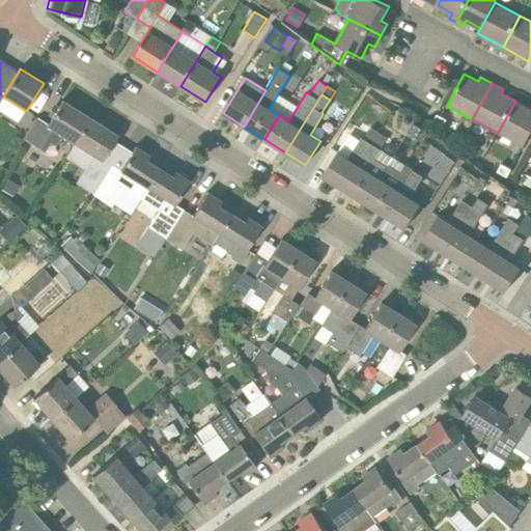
[(62,136),(75,143),(90,118),(62,101),(48,124),(36,118),(23,140),(44,152),(50,143),(56,147),(62,136)]
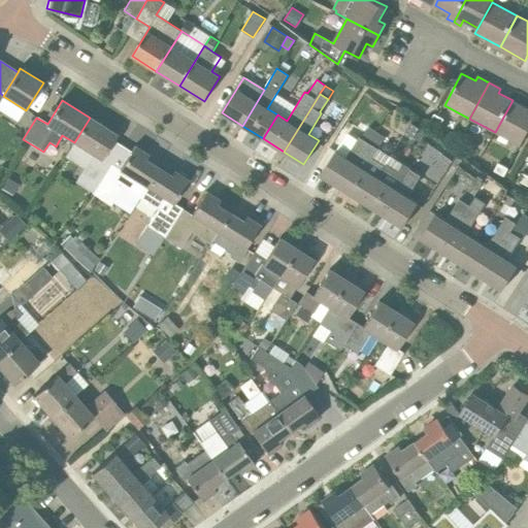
[(527,132),(527,108),(513,100),(495,132),(521,145),(527,132)]
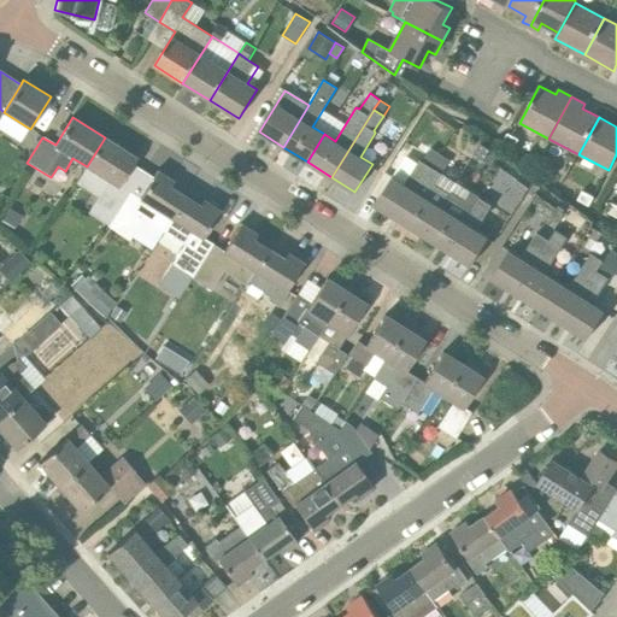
[(513,150),(519,140),(507,133),(503,144),(513,150)]
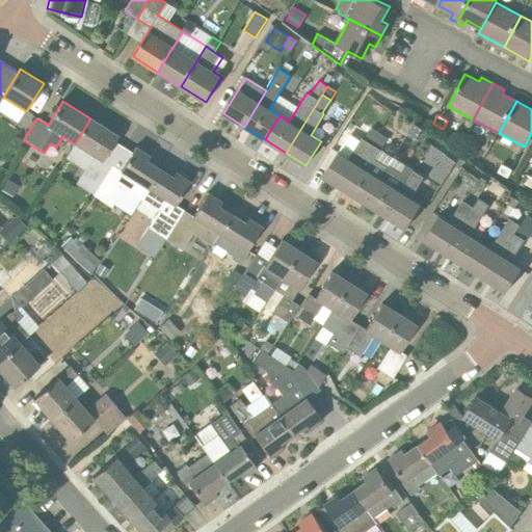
[(118,136),(90,118),(75,143),(65,158),(84,169),(75,184),(92,194),(107,174),(99,168),(118,136)]
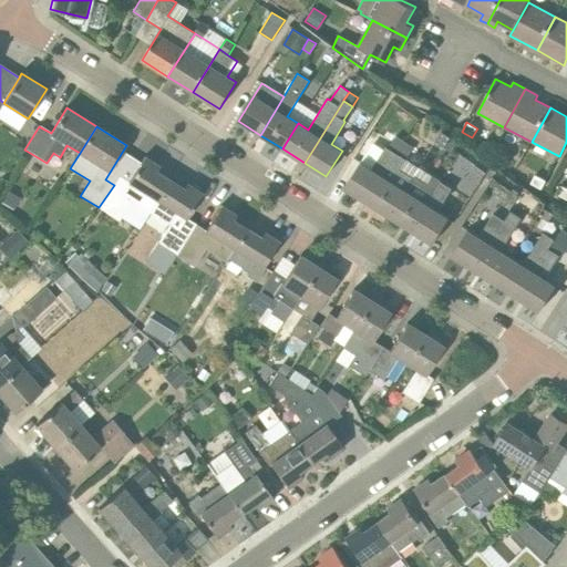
[(434,145),(443,151),(451,140),(443,134),(434,145)]
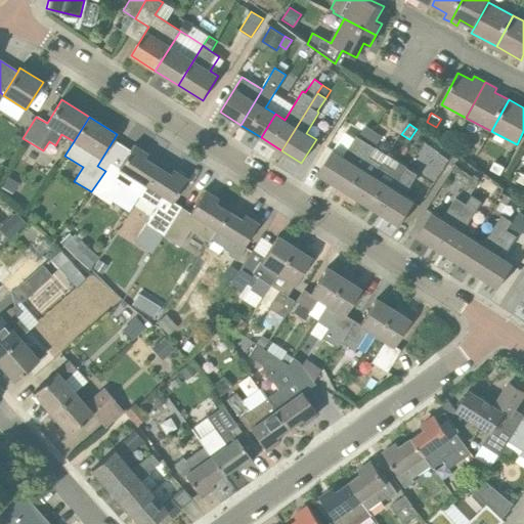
[(358,137),(367,142),(374,132),(365,127),(358,137)]
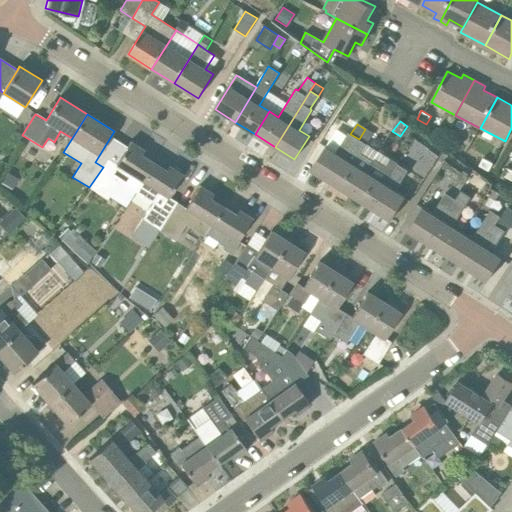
[(373,134),(365,129),(359,139),(366,145),(373,134)]
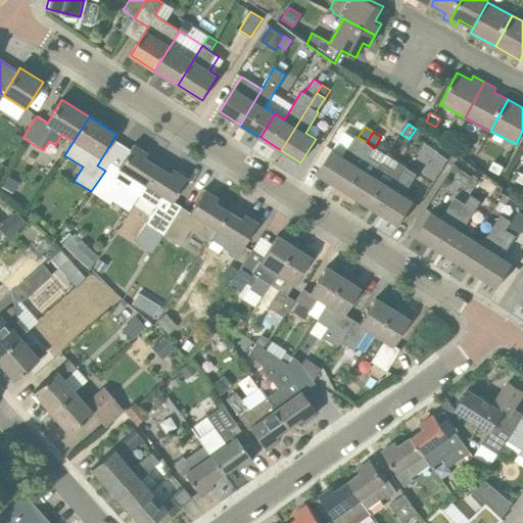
[(338,187),(367,142),(358,137),(357,136),(343,157),(333,150),(318,174),(338,187)]
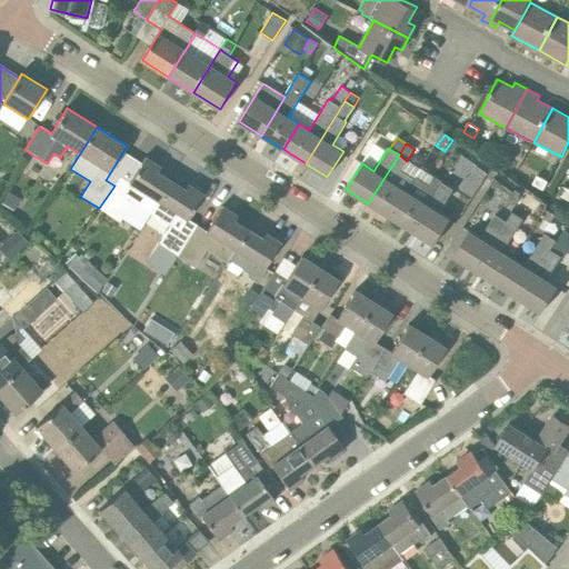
[(420,169),(407,161),(399,155),(368,203),(390,217),(420,169)]
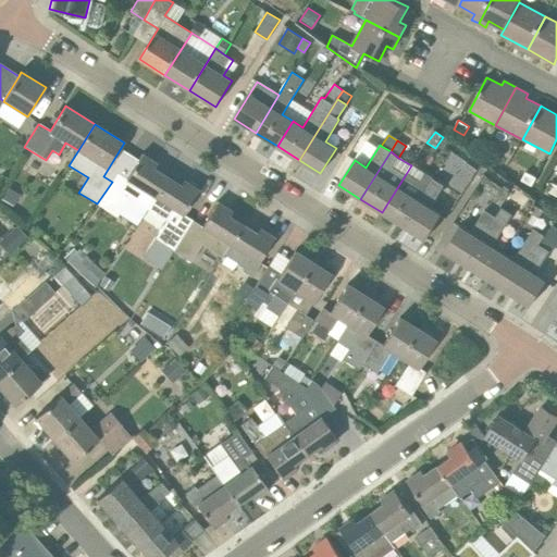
[(452,151),(440,176),(465,187),(475,162),(452,151)]
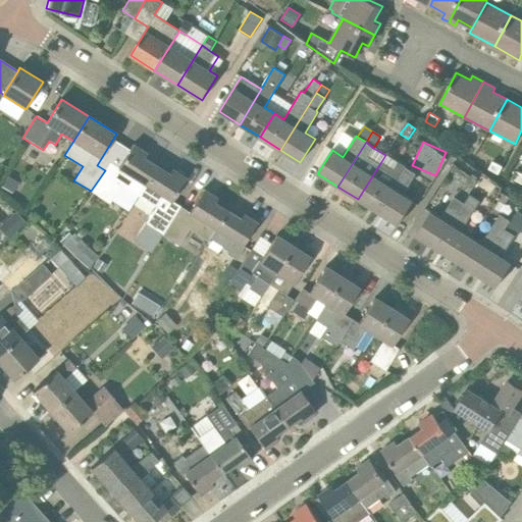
[(110,162),(105,170),(91,191),(109,203),(120,186),(138,197),(156,167),(144,159),(147,154),(134,145),(118,167),(110,162)]
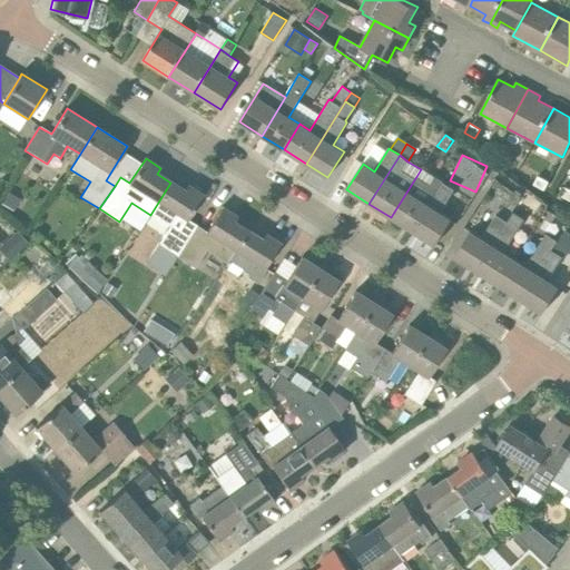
[(413,231),(443,183),(421,169),(391,217),(413,231)]
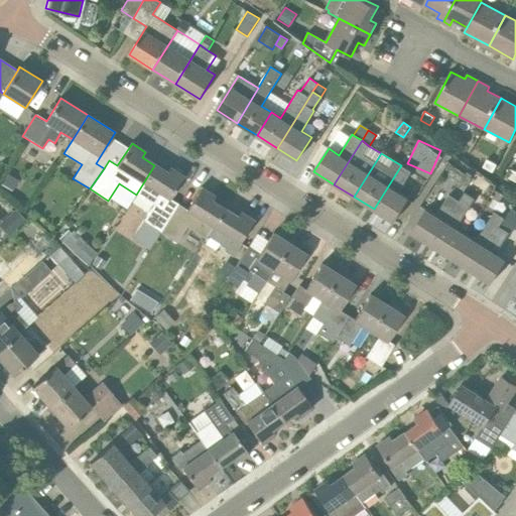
[(492,172),(496,164),(487,159),(482,167),(492,172)]
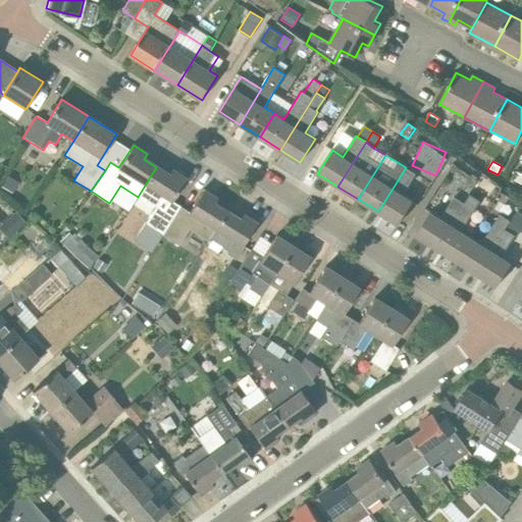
[(165,231),(180,207),(171,201),(187,178),(172,169),(169,175),(156,167),(138,197),(155,207),(144,224),(136,238),(143,243),(141,247),(152,254),(165,231)]
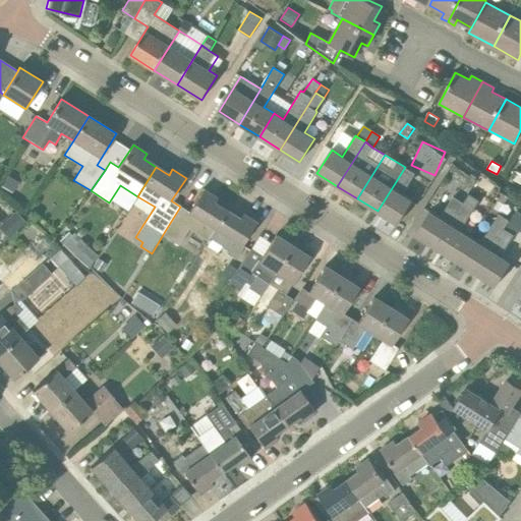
[(415,174),(405,167),(378,211),(398,224),(412,201),(402,194),(415,174)]
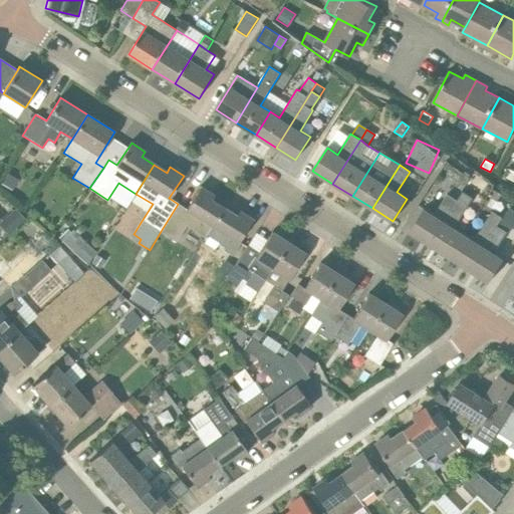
[(504,177),(511,181),(513,175),(513,171),(508,168),(504,177)]
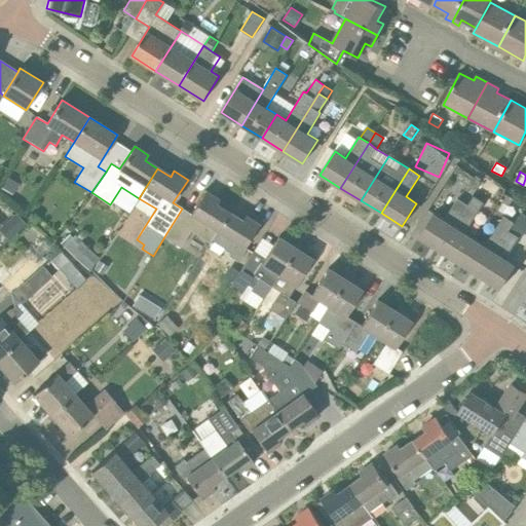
[(2,189),(12,195),(19,185),(8,179),(2,189)]
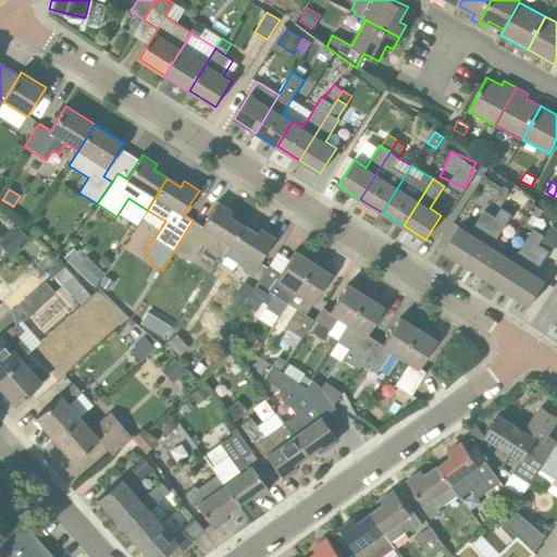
[(201,226),(193,221),(176,247),(193,258),(209,232),(230,245),(231,245),(243,225),(230,218),(233,212),(218,202),(201,226)]
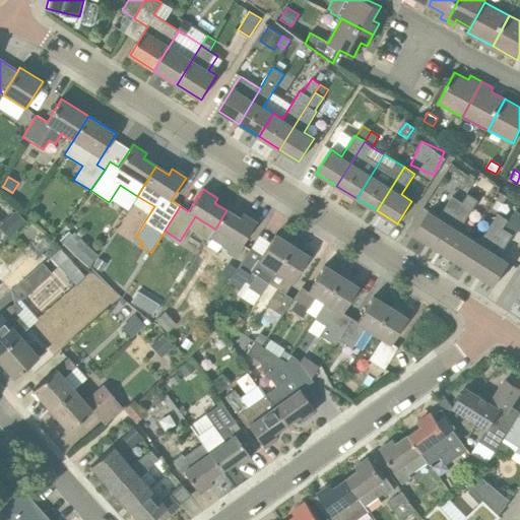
[(429,211),(414,235),(435,248),(468,194),(459,189),(454,197),(452,196),(439,217),(429,211)]
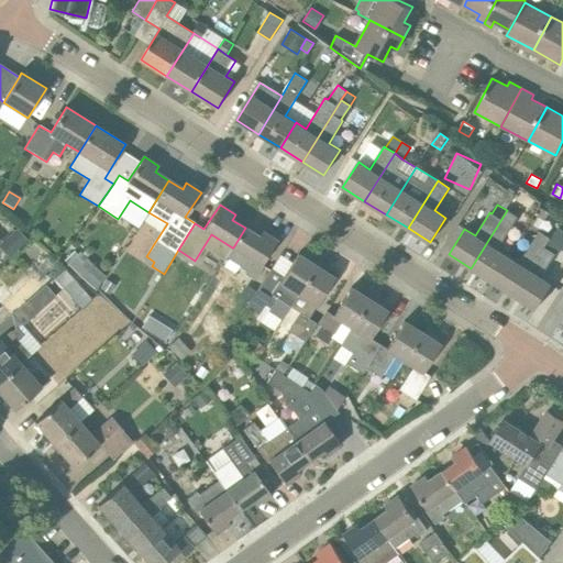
[(517,218),(507,210),(471,268),(493,282),(508,256),(497,250),(517,218)]
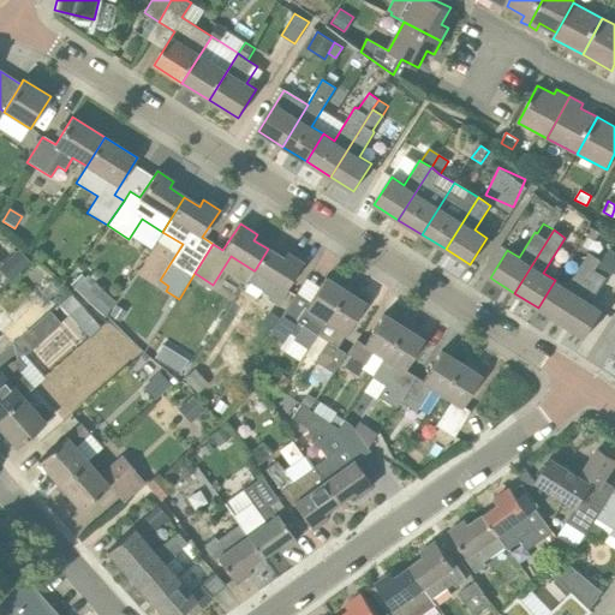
[(255,270),(254,270),(246,281),(270,297),(268,299),(279,306),(288,291),(286,290),(303,263),(286,252),(282,258),(268,249),(255,270)]
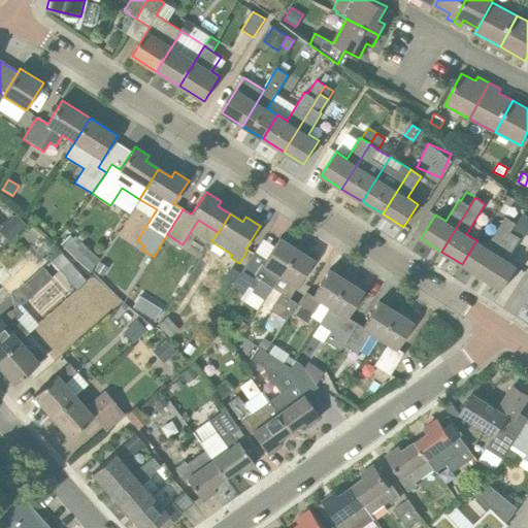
[(7,224),(18,235),(26,227),(14,216),(7,224)]
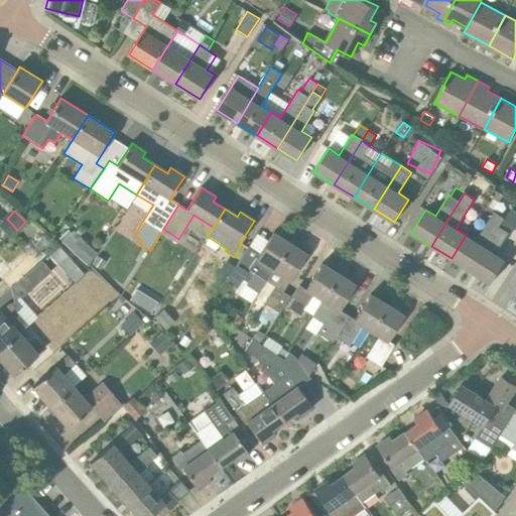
[(499,227),(505,217),(495,211),(475,241),(466,235),(452,258),(472,271),(499,227)]
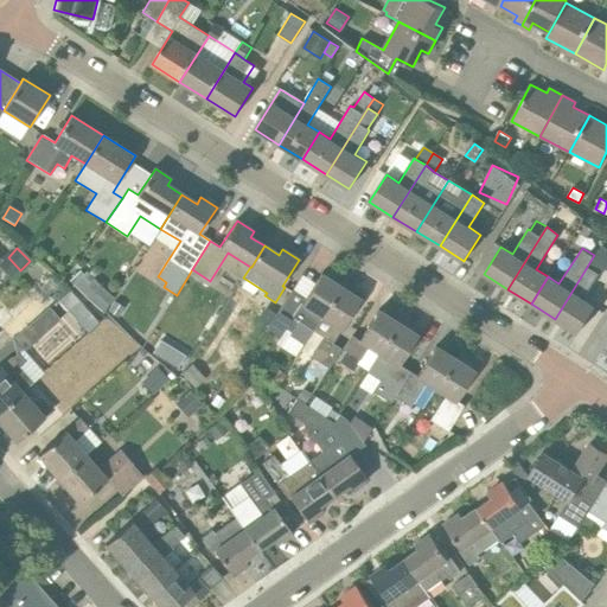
[(599,274),(587,267),(555,319),(579,333),(595,307),(583,299),(599,274)]
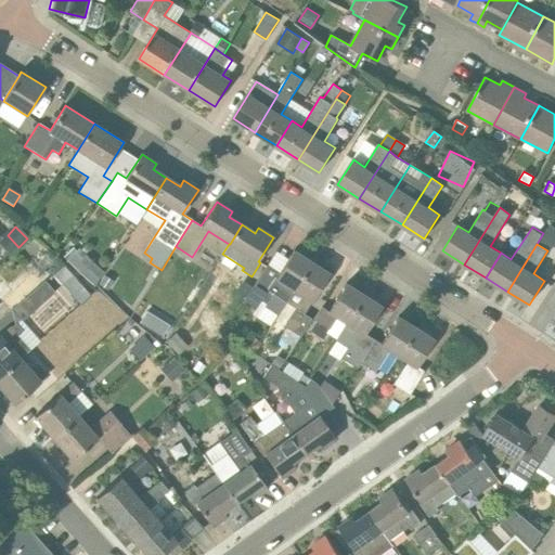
[(94,286),(104,272),(79,248),(67,261),(94,286)]
